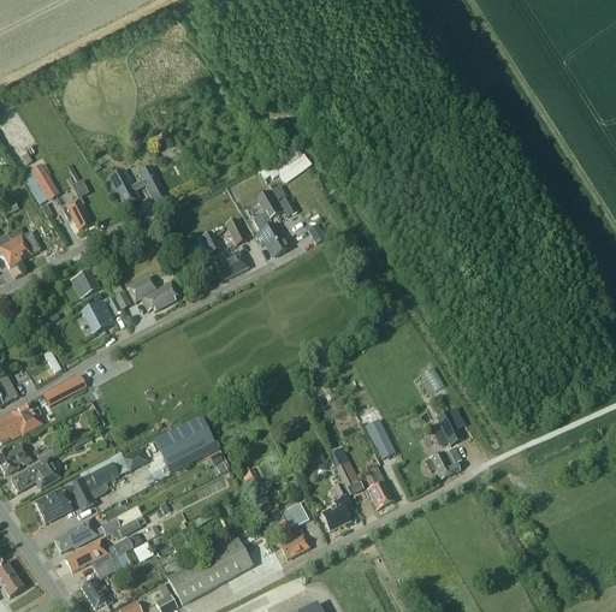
[(266,167),(273,178),(279,173),(280,173),(279,172),(302,155),(302,154),(297,148),(274,165),(273,162),(266,167)]
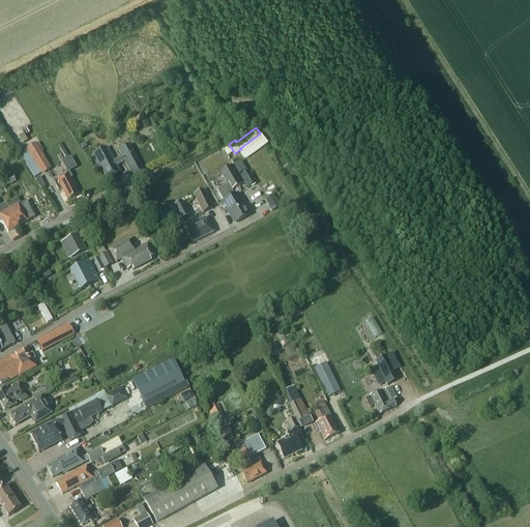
[(18,135),(23,142),(28,138),(24,130),(18,135)]
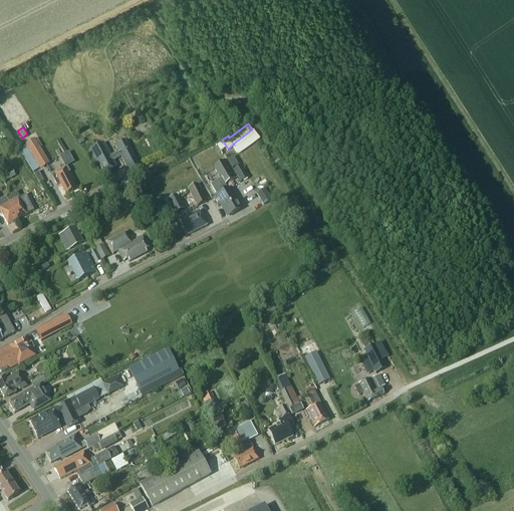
[(252,130),(233,144),(234,145),(233,145),(238,152),(259,136),(253,129),(252,129),(252,130)]
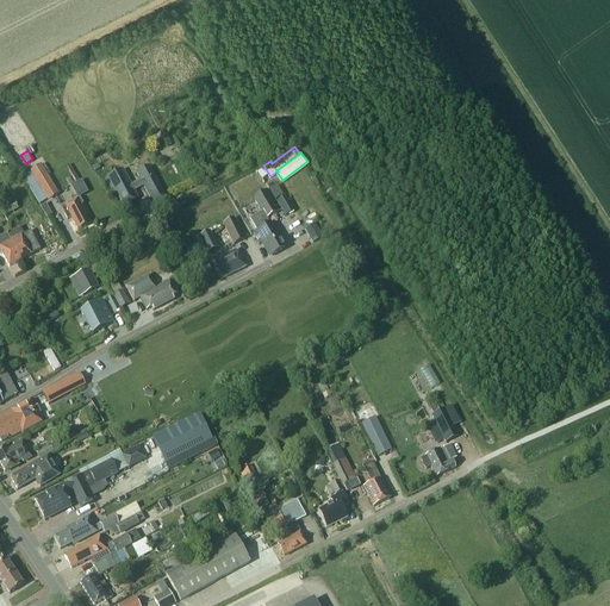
[(60,192),(45,169),(41,162),(30,168),(31,169),(23,175),(39,201),(48,197),(49,198),(60,192)]
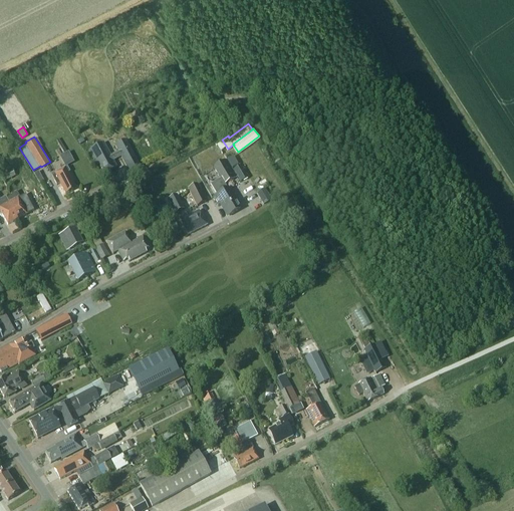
[(118,149),(110,153),(103,141),(89,148),(96,163),(98,162),(104,172),(116,165),(113,159),(121,155),(129,169),(140,164),(126,138),(115,144),(118,149)]
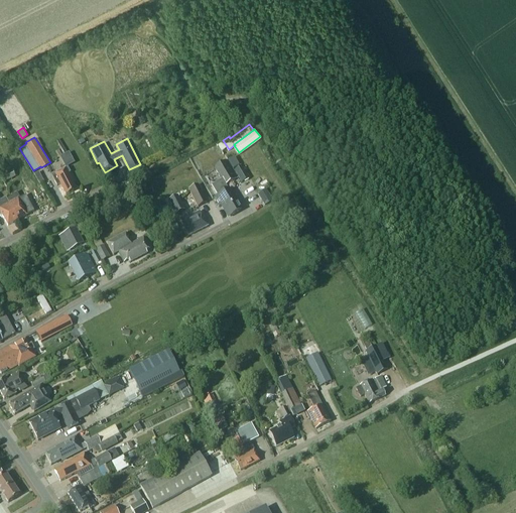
[(75,161),(69,150),(60,155),(66,165),(75,161)]
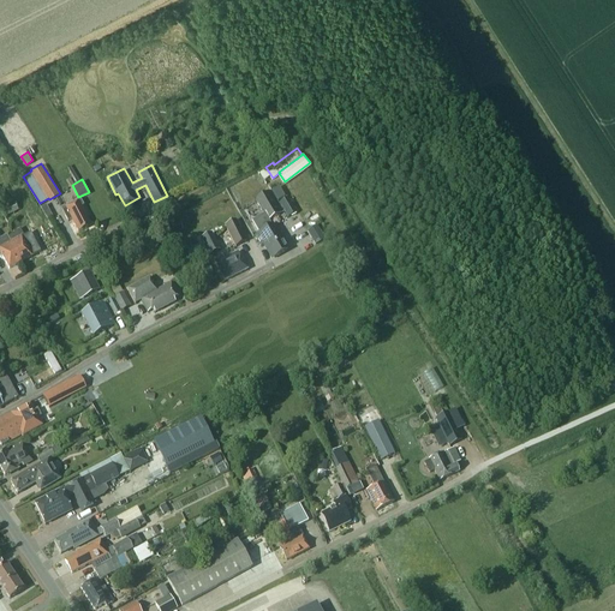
[(272,187),(255,196),(264,211),(252,219),(260,231),(256,233),(261,243),(266,240),(274,256),(287,247),(281,239),(284,239),(279,231),(278,232),(269,217),(284,209),(276,197),(285,192),(278,179),(269,183),(272,187)]
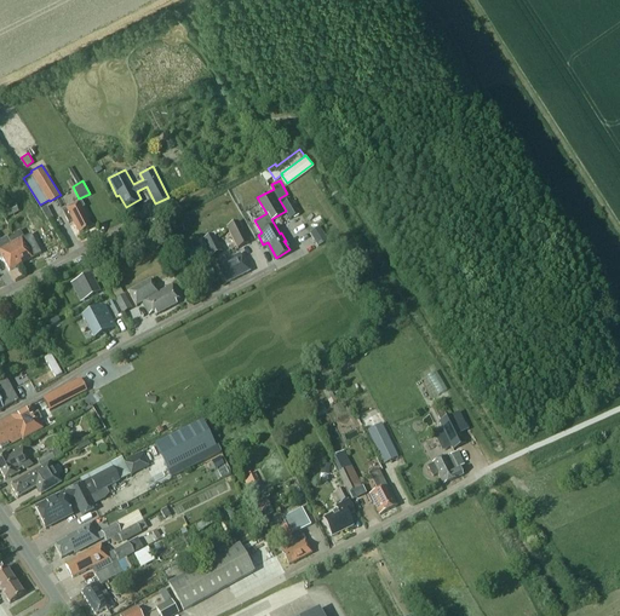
[(9,195),(6,197),(1,188),(0,188),(0,206),(0,207),(12,200),(9,195)]
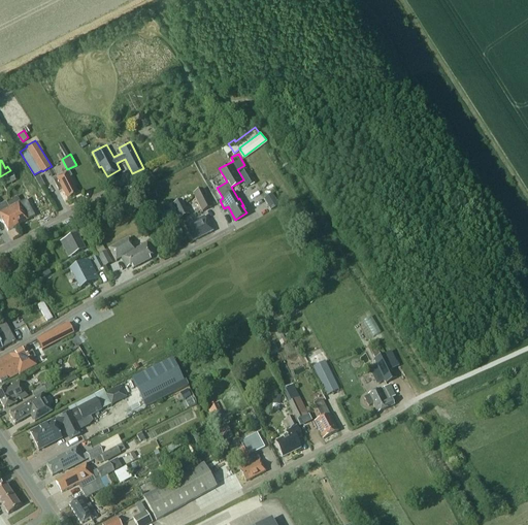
[(248,185),(255,181),(246,167),(239,171),(248,185)]
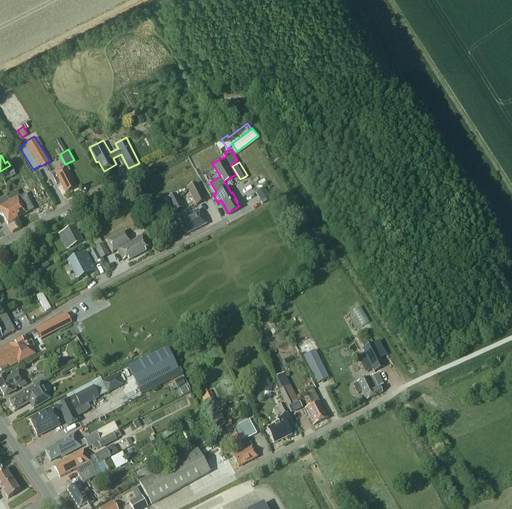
[(60,180),(65,191),(75,186),(72,180),(75,179),(67,164),(51,172),(57,182),(60,180)]
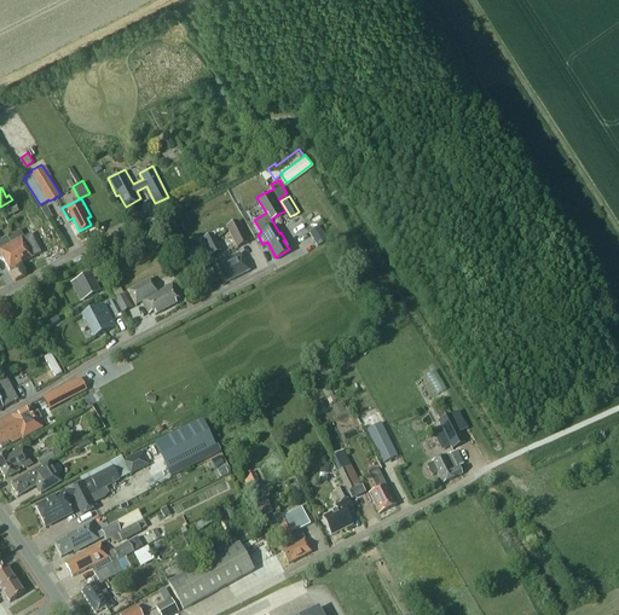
[(1,208),(5,216),(19,209),(15,201),(1,208)]
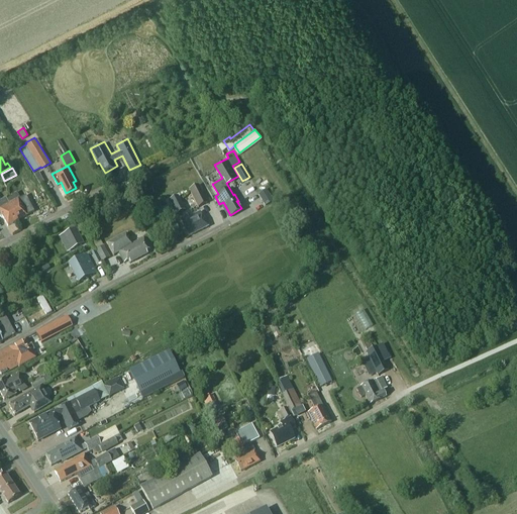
[(207,201),(198,183),(189,188),(198,205),(207,201)]
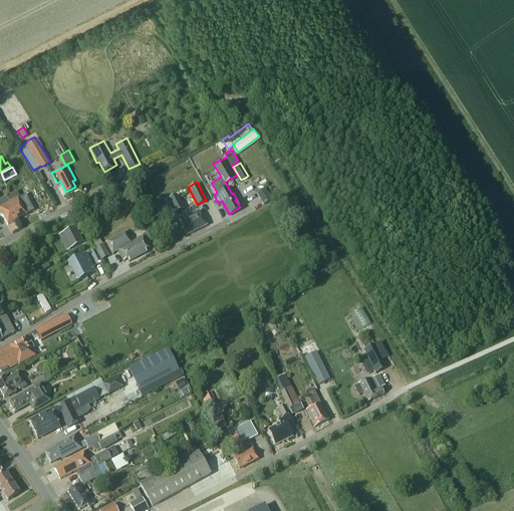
[(272,197),(265,186),(256,191),(263,202),(272,197)]
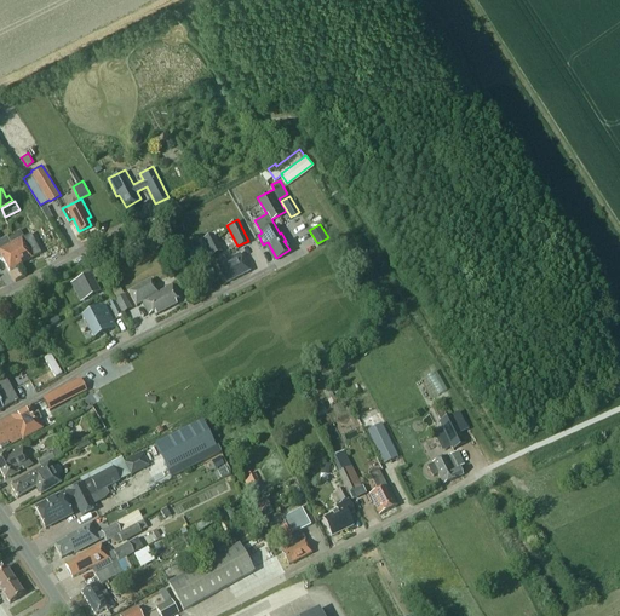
[(23,235),(19,228),(13,231),(15,234),(7,237),(11,242),(22,236),(23,235)]
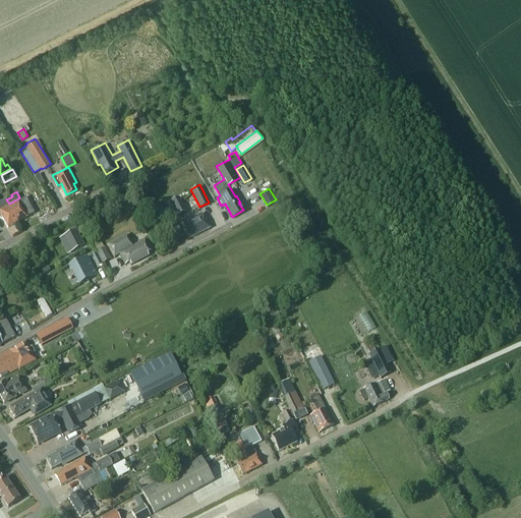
[(19,197),(18,198),(26,215),(35,211),(25,194),(19,197)]
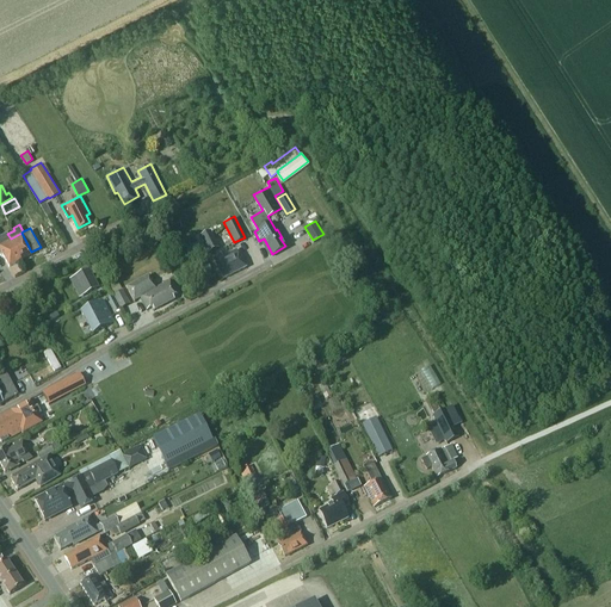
[(210,229),(198,235),(208,252),(220,246),(210,229)]
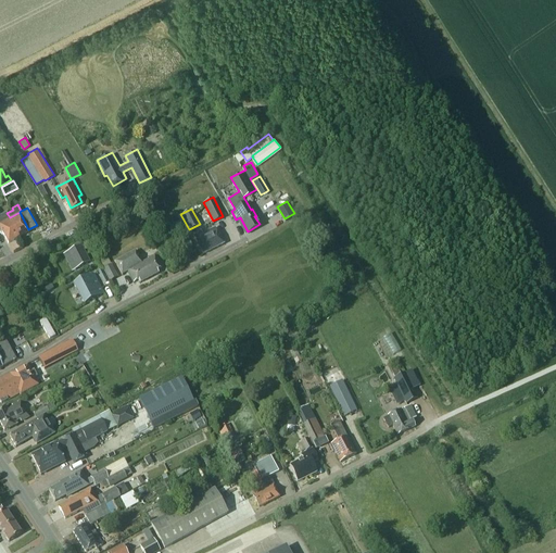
[(20,235),(10,217),(7,213),(7,211),(2,213),(0,210),(0,229),(0,230),(2,229),(9,241),(20,235)]
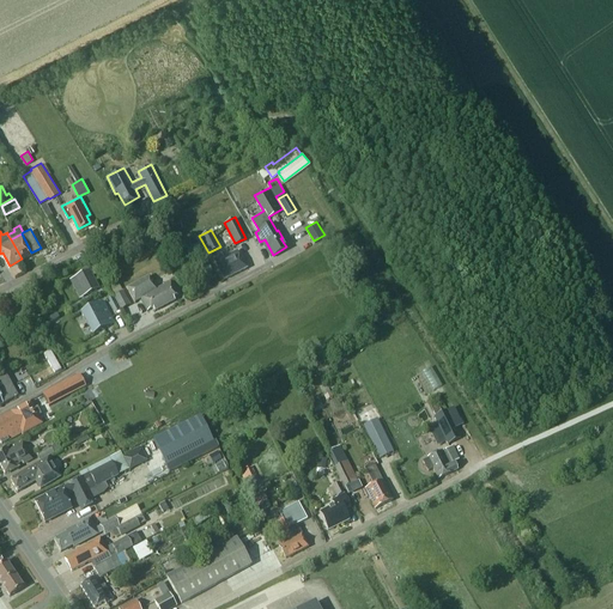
[(22,233),(11,239),(22,259),(31,254),(31,253),(22,233)]
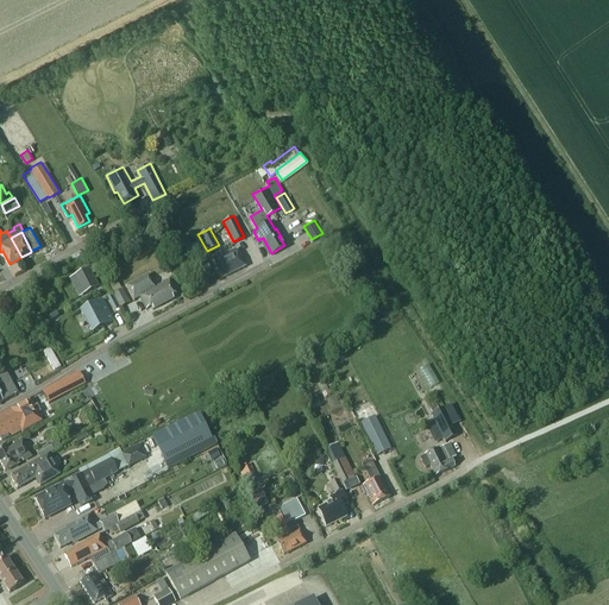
[(212,256),(223,276),(245,264),(239,251),(236,246),(221,253),(220,251),(212,256)]
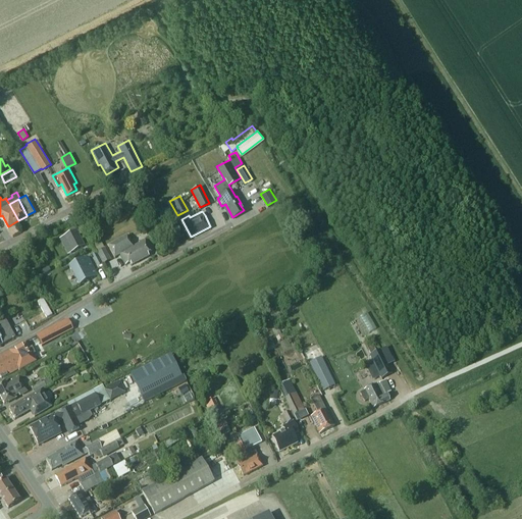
[(72,250),(85,244),(76,228),(64,235),(72,250)]
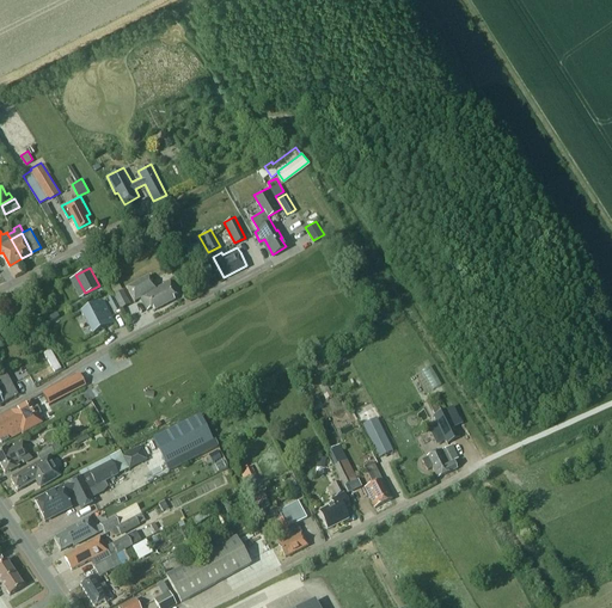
[(127,284),(135,300),(141,296),(147,308),(152,305),(154,308),(175,298),(173,294),(178,292),(170,277),(163,281),(164,282),(155,286),(150,272),(127,284)]
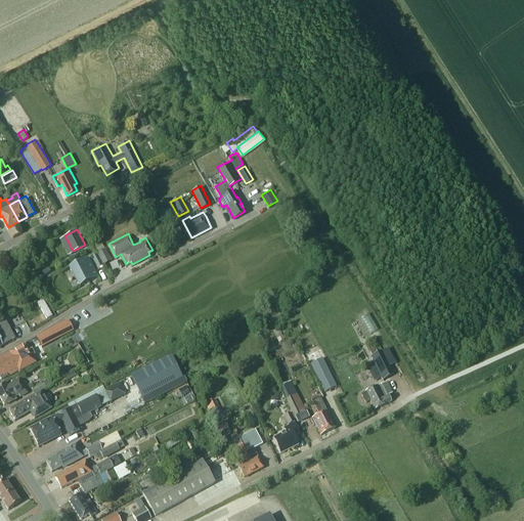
[(97,251),(102,262),(111,258),(105,247),(97,251)]
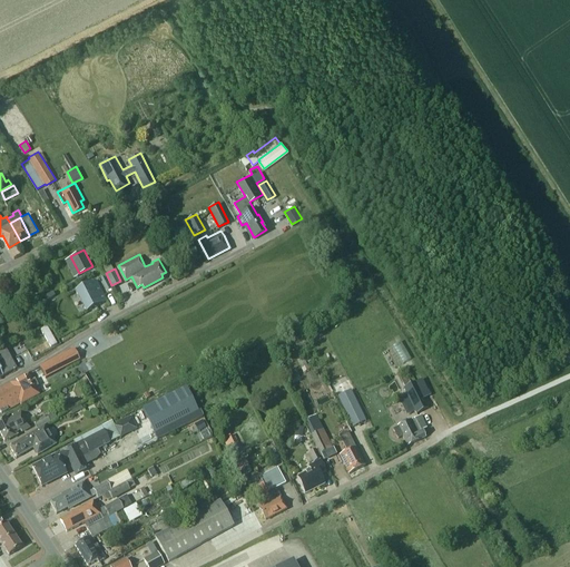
[(101,276),(107,289),(111,286),(105,274),(101,276)]
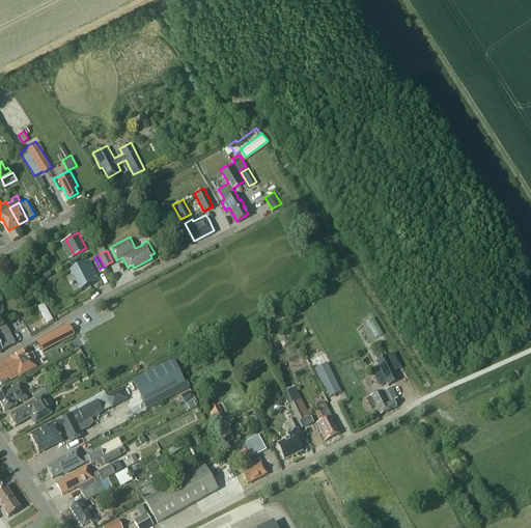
[(100,279),(89,258),(70,269),(80,288),(100,279)]
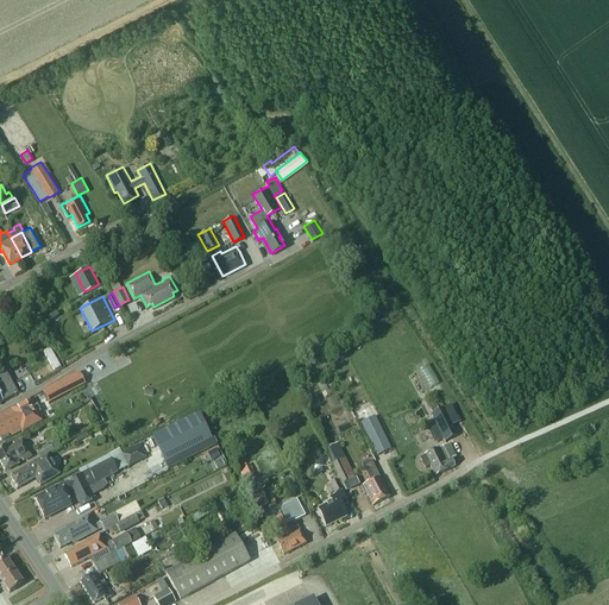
[(0,399),(17,391),(6,370),(0,372),(0,399)]
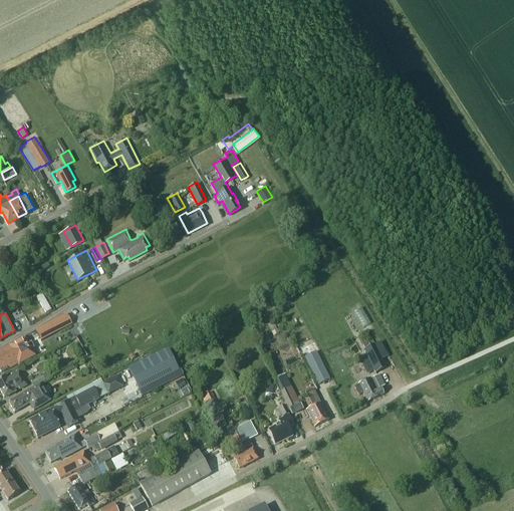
[(66,312),(52,319),(57,329),(71,322),(66,312)]
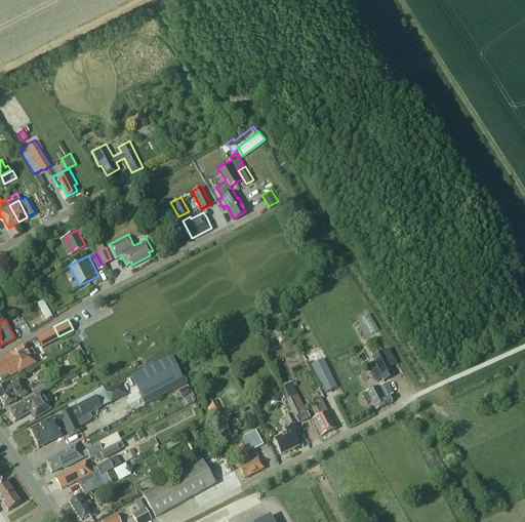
[(37,362),(33,355),(30,348),(27,342),(9,351),(9,352),(18,368),(18,369),(19,370),(37,362)]
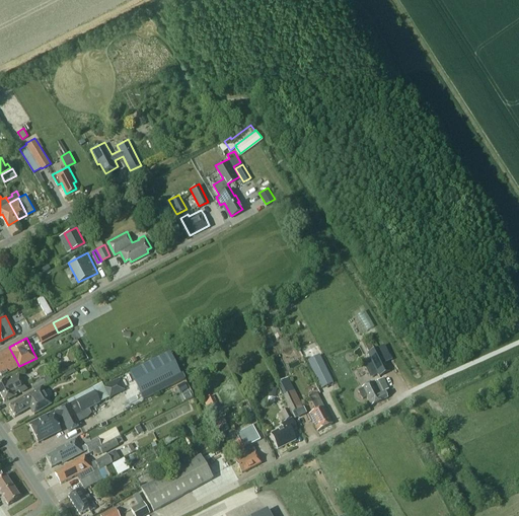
[(282,347),(287,357),(296,352),(291,342),(282,347)]
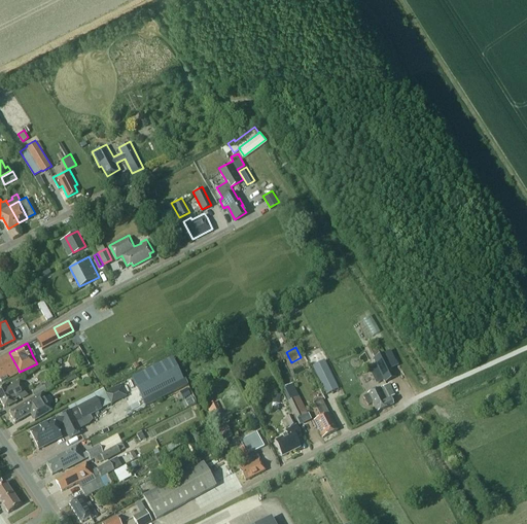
[(373,356),(385,381),(396,375),(385,351),(380,353),(375,356),(373,356)]
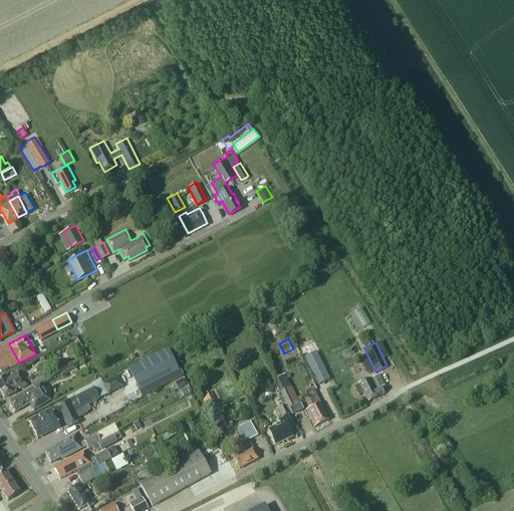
[(18,361),(18,360),(9,344),(0,349),(0,366),(1,369),(18,361)]
